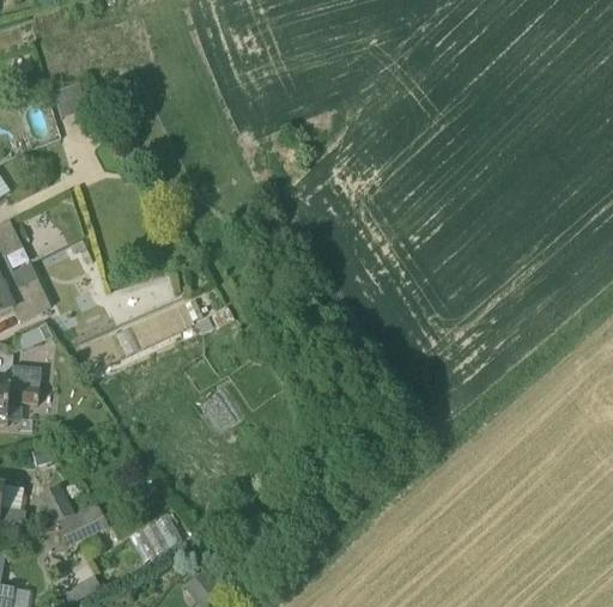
[(53,89),(60,116),(86,108),(79,82),(53,89)]
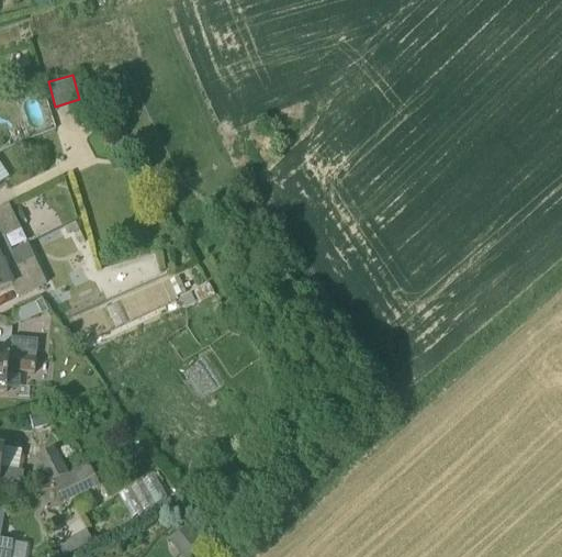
[(0,253),(1,253),(11,247),(4,233),(21,225),(9,200),(0,204),(0,253)]
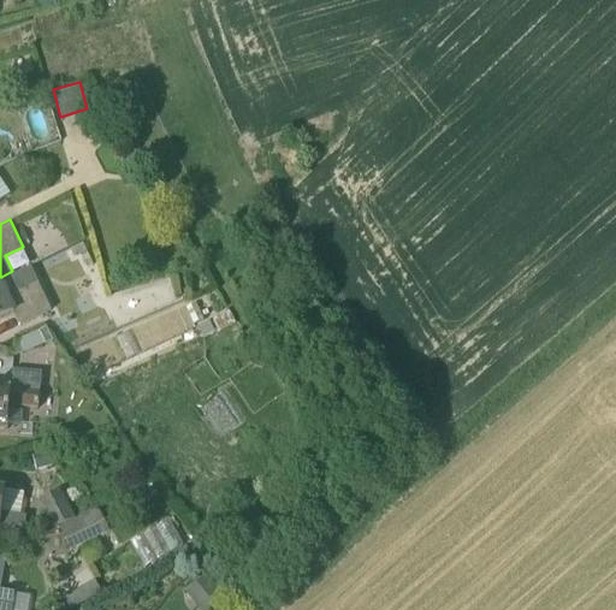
[(23,226),(16,230),(22,243),(30,240),(23,226)]
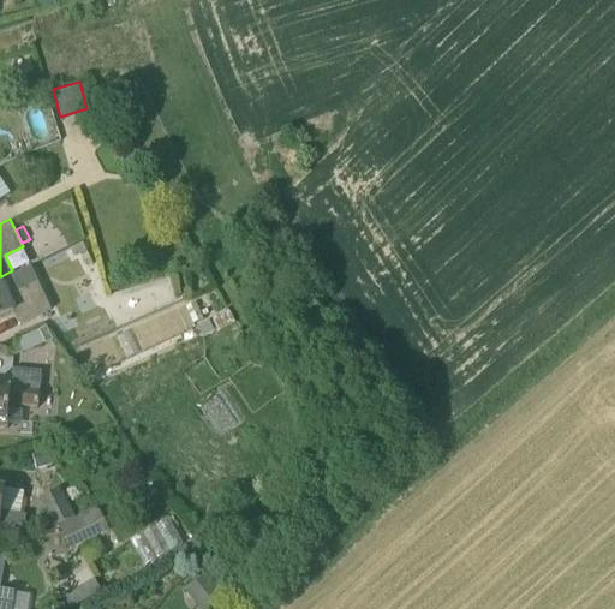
[(1,276),(0,276),(0,314),(13,309),(18,321),(51,305),(37,278),(9,291),(1,276)]
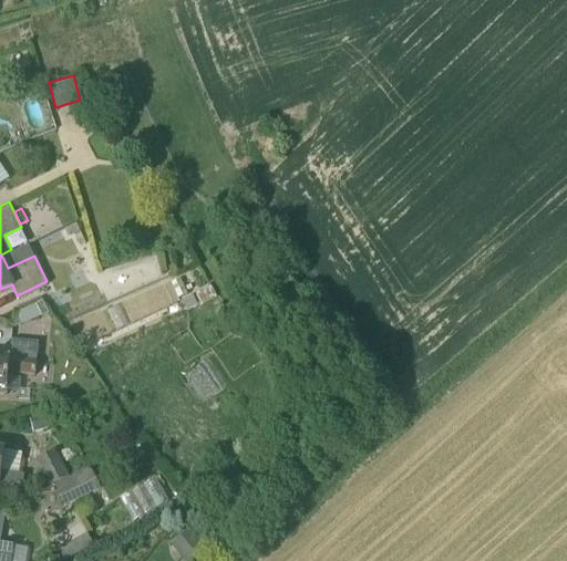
[(43,298),(35,301),(41,313),(48,310),(43,298)]
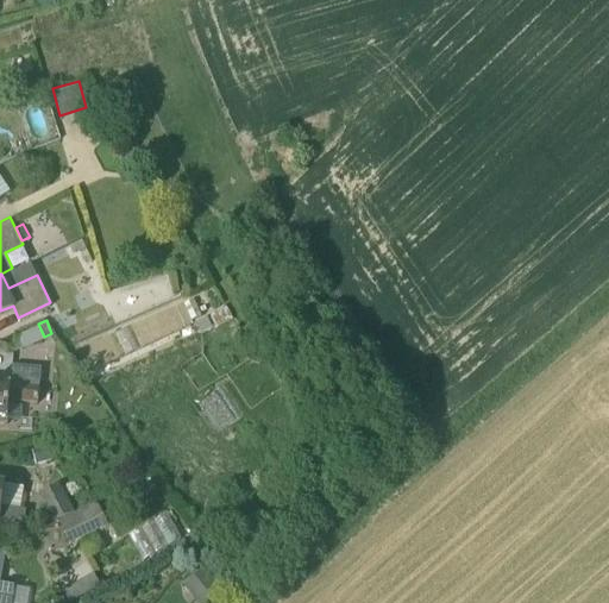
[(29,327),(17,332),(23,346),(35,340),(29,327)]
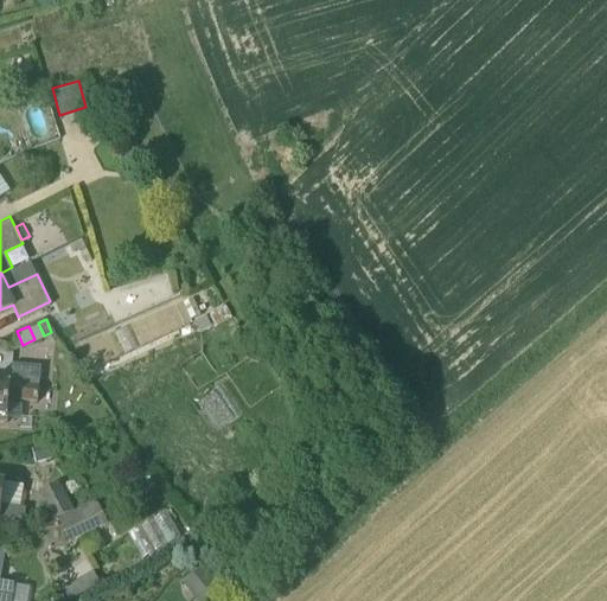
[(8,396),(21,397),(38,398),(40,363),(11,360),(10,377),(0,376),(0,419),(6,420),(7,416),(8,396)]
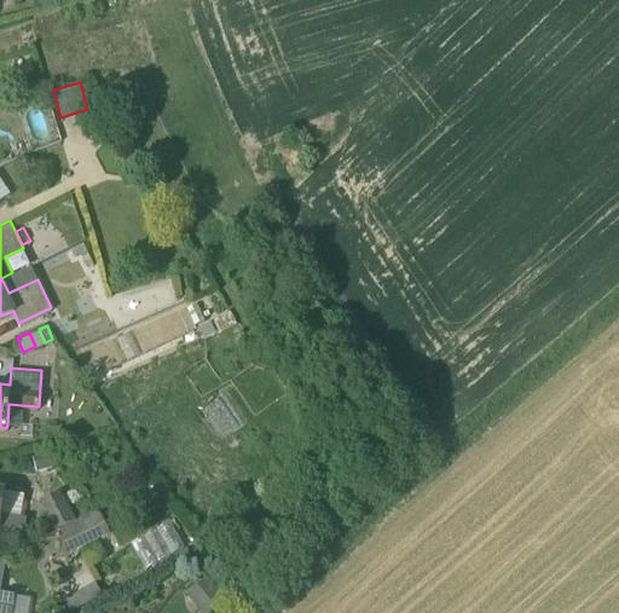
[(50,447),(32,452),(36,468),(53,463),(50,447)]
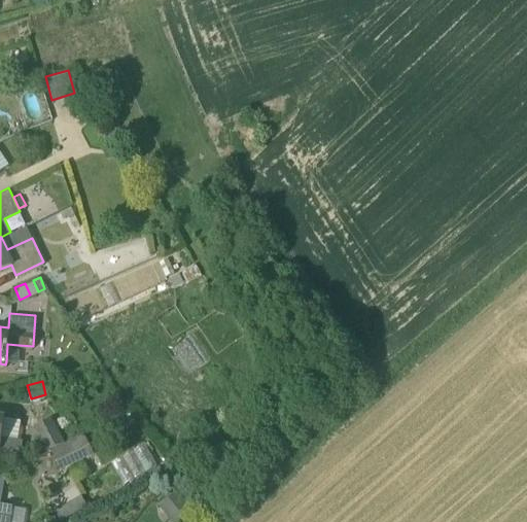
[(1,436),(4,416),(0,415),(0,449),(20,452),(22,439),(1,436)]
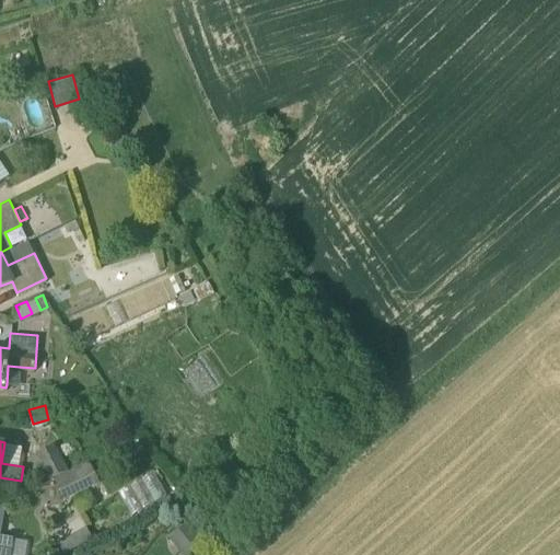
[(68,469),(55,441),(34,451),(48,477),(68,469)]
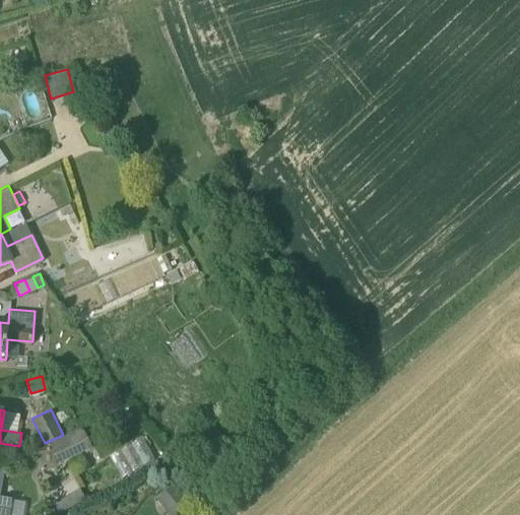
[(63,435),(50,441),(59,461),(90,446),(81,426),(76,429),(67,433),(63,435)]
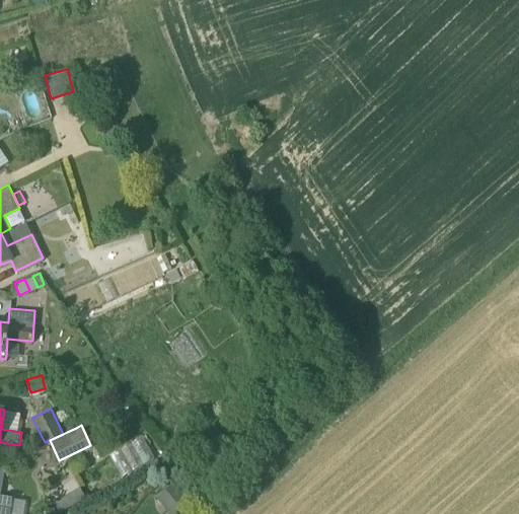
[(173,482),(155,496),(160,501),(171,491),(183,504),(189,500),(173,482)]
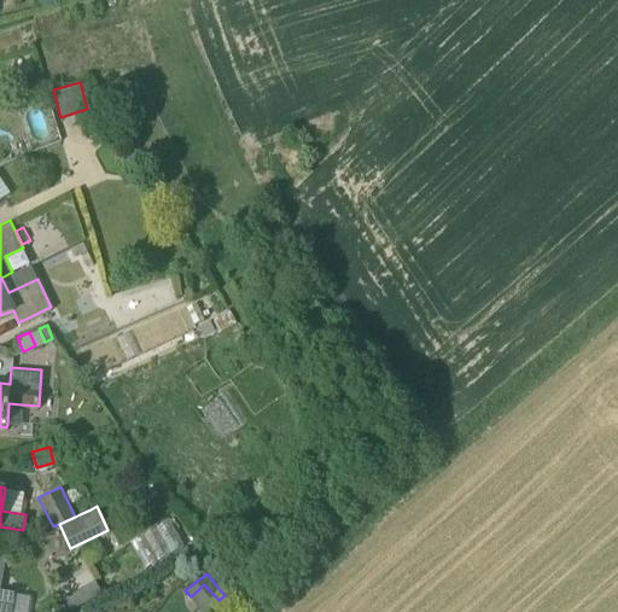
[(94,578),(80,587),(87,599),(101,590),(94,578)]
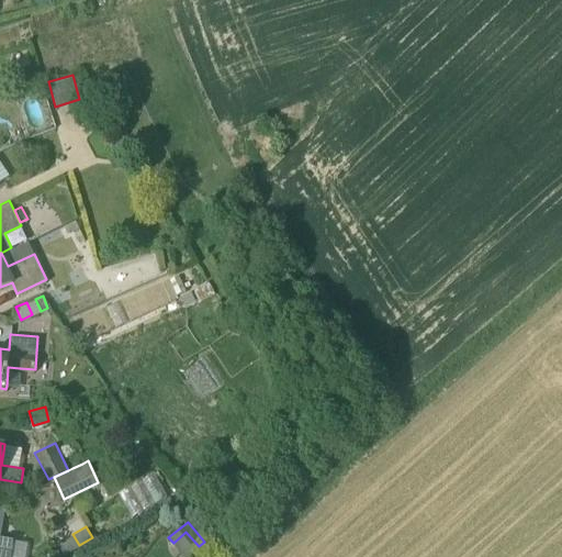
[(0,556),(10,556),(14,538),(0,535),(0,556)]
